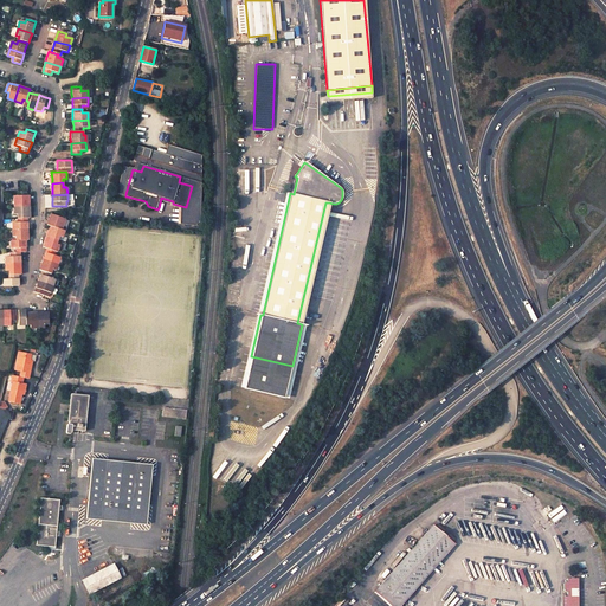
[(28,195),(13,197),(14,207),(28,207),(28,201),(28,195)]
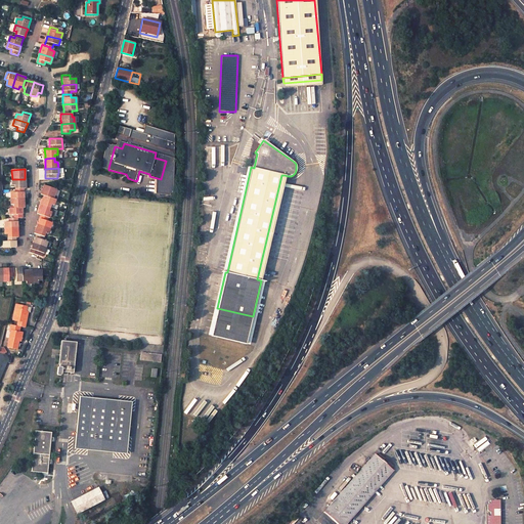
[(261,280),(285,175),(281,175),(257,279),(261,280)]
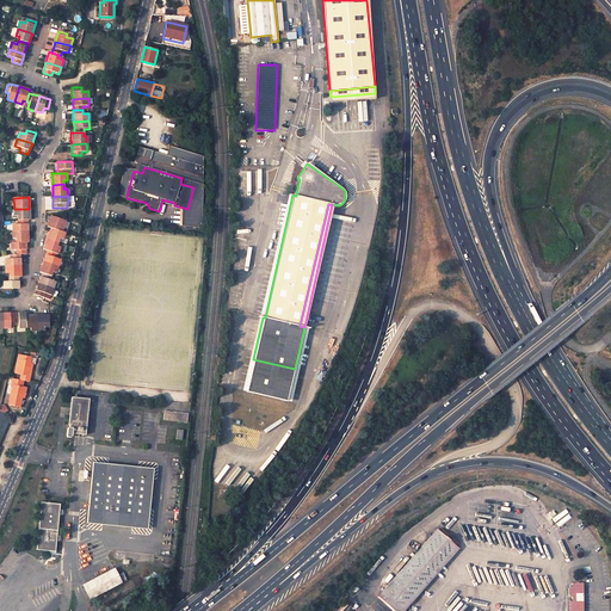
[(29,209),(14,209),(14,216),(17,216),(17,221),(28,220),(30,220),(29,214),(29,209)]
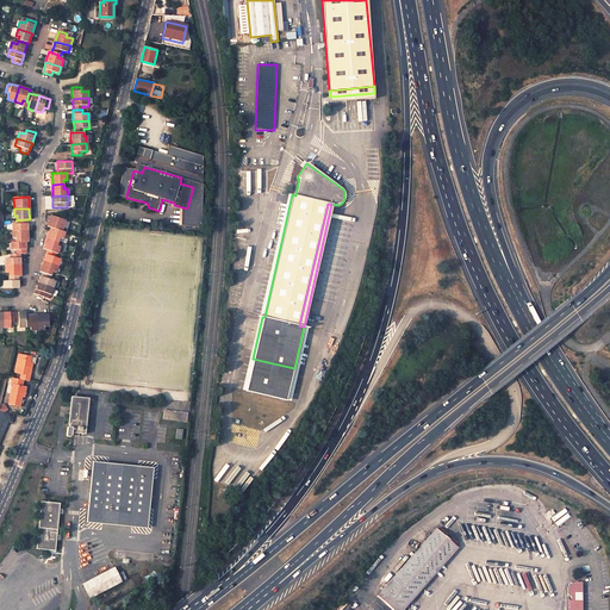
[(66,222),(51,216),(49,222),(48,226),(51,228),(62,231),(66,222)]
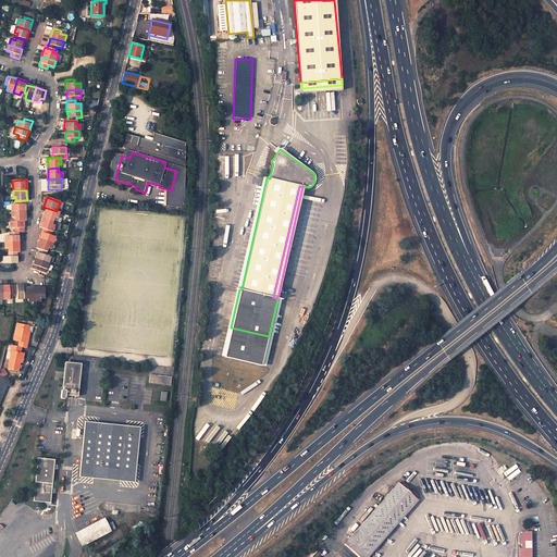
[(25,200),(15,201),(15,205),(11,206),(11,211),(25,210),(25,206),(25,200)]
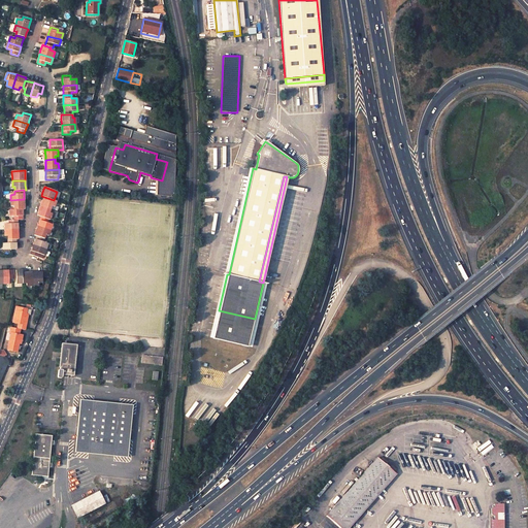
[(54,200),(44,197),(42,202),(40,206),(51,209),(52,206),(55,207),(56,202),(57,201),(54,200)]
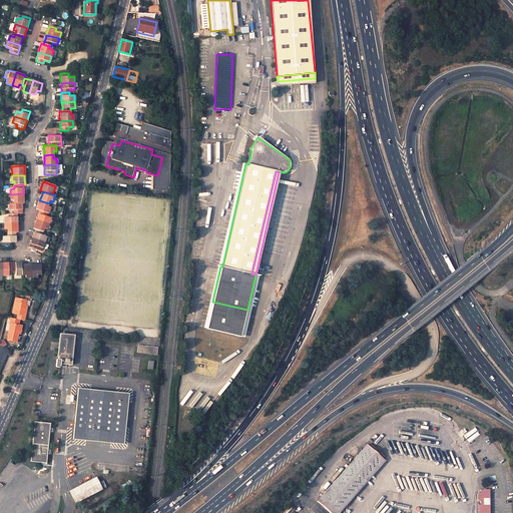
[(23,193),(10,194),(10,200),(13,200),(13,204),(21,203),(23,203),(23,198),(23,193)]
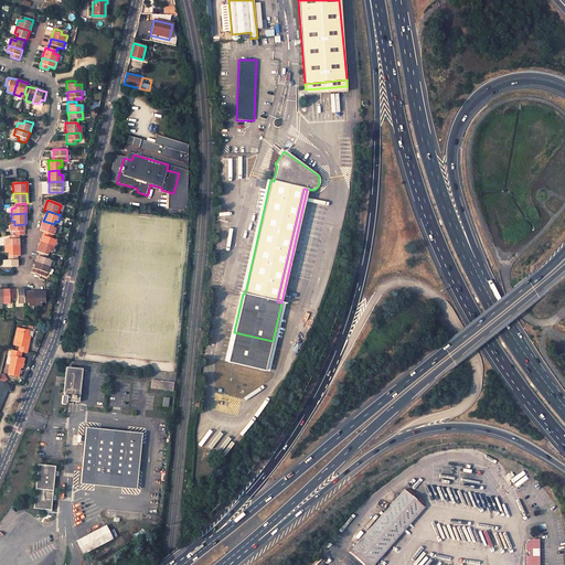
[(61,226),(64,217),(60,216),(59,222),(55,221),(54,224),(61,226)]
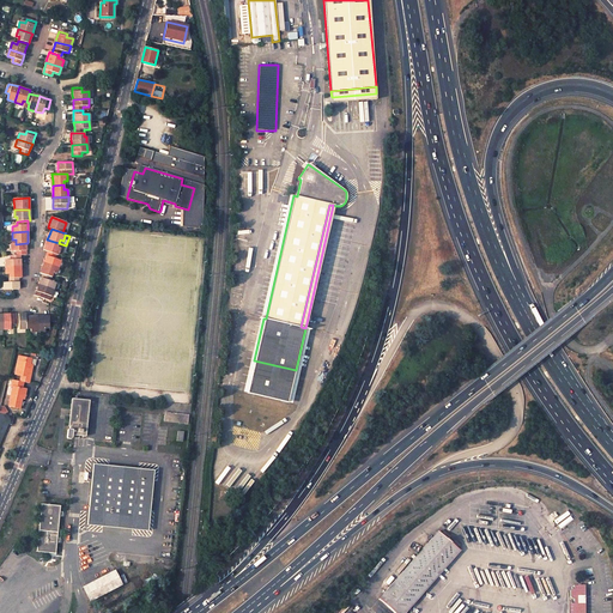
[(59,243),(47,240),(46,244),(43,250),(48,252),(56,255),(58,255),(60,249),(58,248),(59,243)]
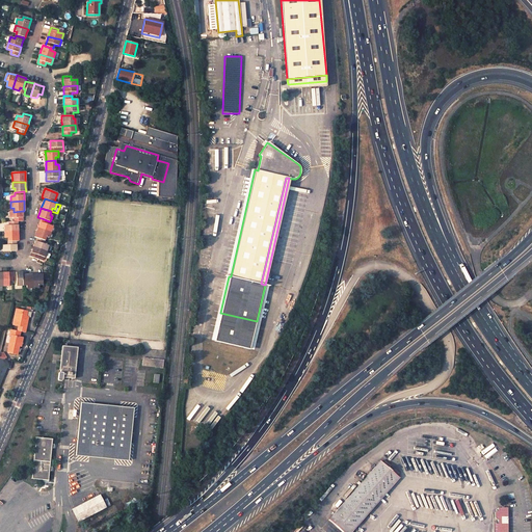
[(14,212),(8,212),(9,218),(14,218),(15,221),(18,221),(23,221),(22,216),(22,211),(14,212)]
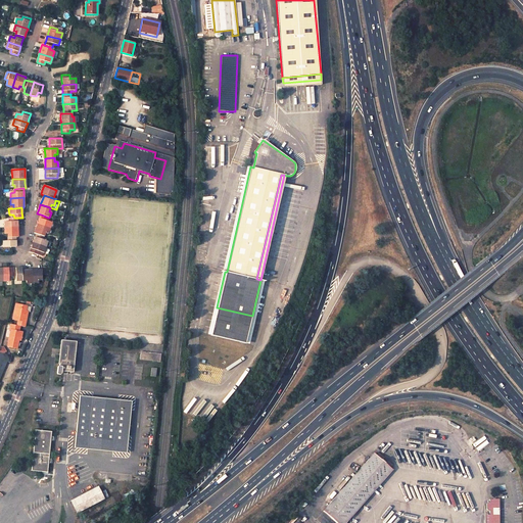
[(48,218),(41,215),(39,220),(38,224),(49,229),(52,223),(47,221),(48,218)]
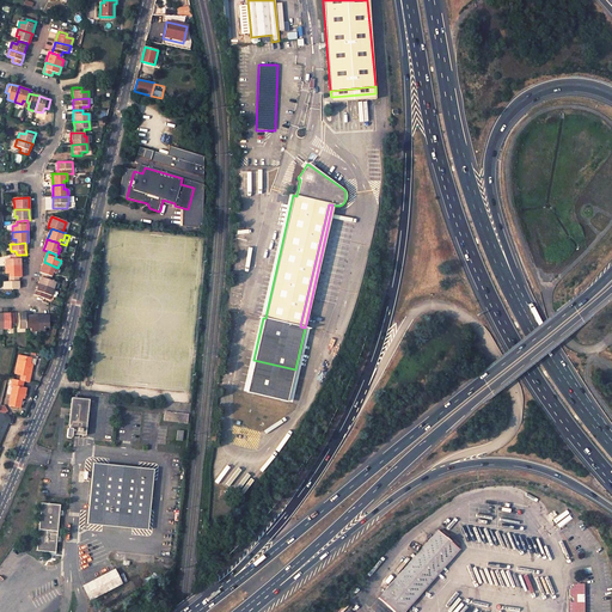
[(17,255),(10,256),(11,259),(5,259),(5,267),(20,267),(20,261),(20,255),(17,255)]
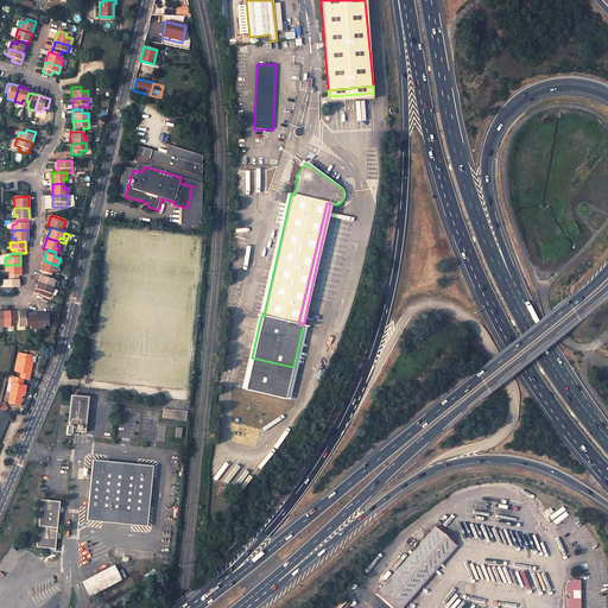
[(57,266),(44,260),(42,266),(39,271),(42,272),(51,276),(52,271),(55,272),(57,266)]
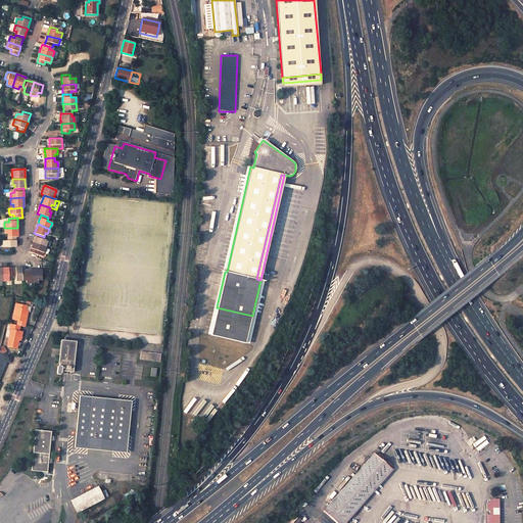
[(17,228),(4,228),(4,234),(7,234),(7,238),(15,237),(17,237),(17,232),(17,228)]
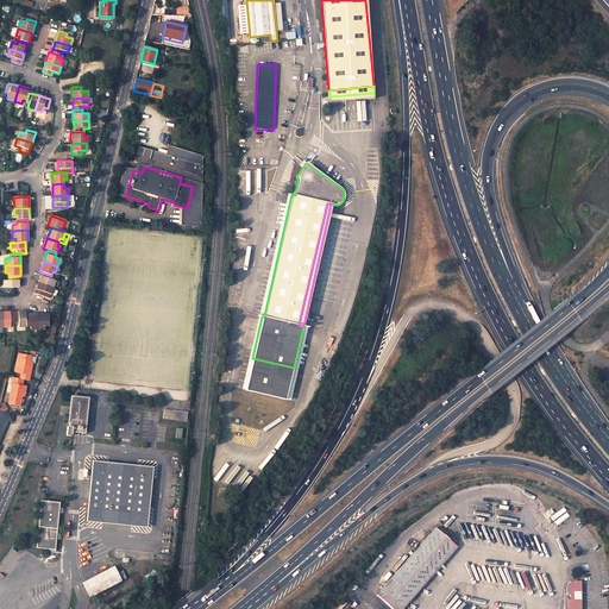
[(41,278),(38,283),(54,289),(56,281),(50,280),(51,276),(42,272),(41,278)]
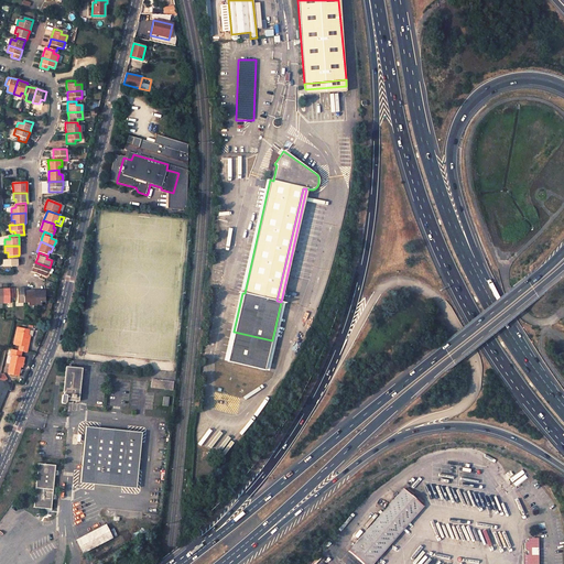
[(17,256),(8,257),(8,260),(2,260),(3,268),(17,267),(17,262),(17,256)]
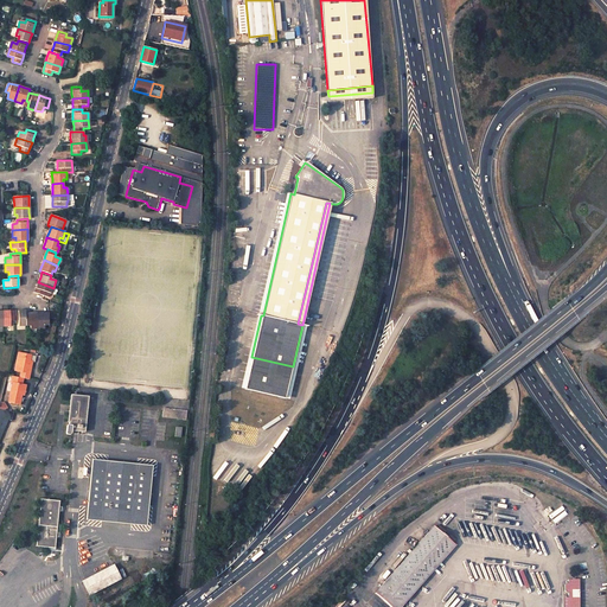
[(37,287),(34,293),(44,296),(45,292),(50,294),(53,288),(38,282),(37,287)]
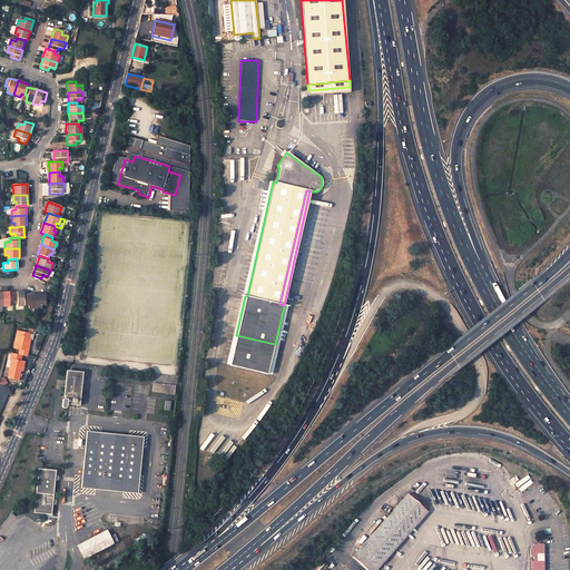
[(7,293),(2,293),(2,307),(9,306),(9,302),(13,301),(13,292),(7,293)]
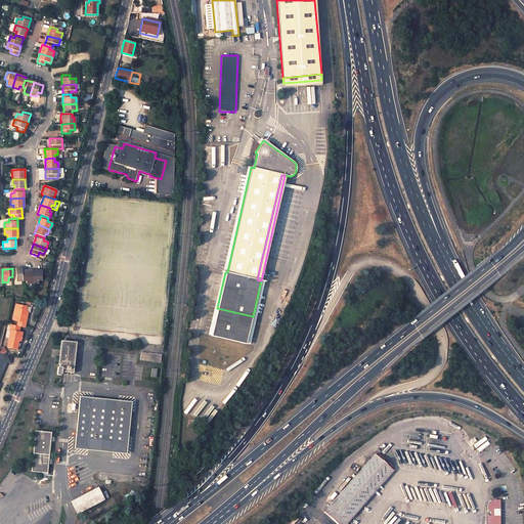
[(16,268),(12,268),(12,276),(15,276),(16,281),(23,281),(23,271),(22,268),(16,268)]
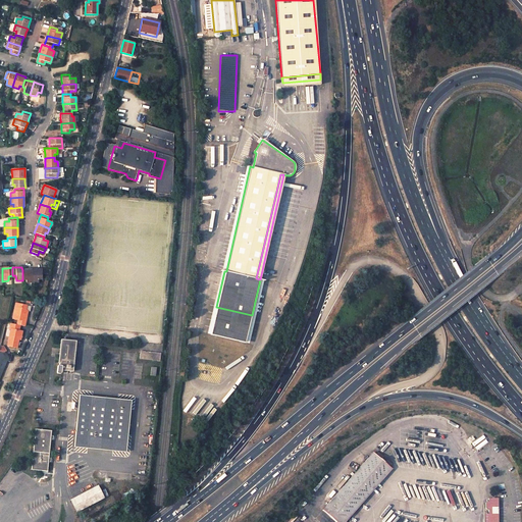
[(27,270),(22,270),(22,280),(27,279),(27,283),(33,283),(32,269),(27,270)]
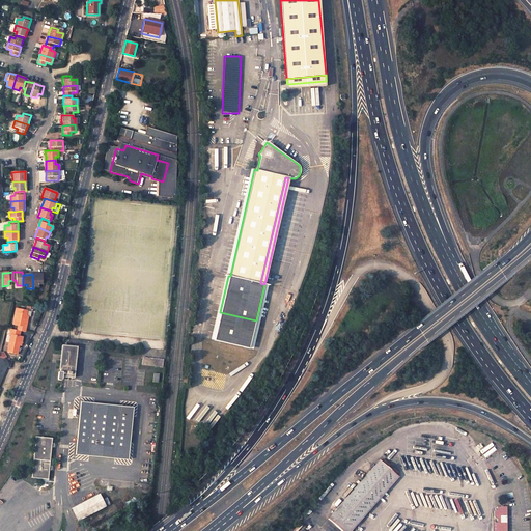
[(36,274),(32,274),(33,288),(38,287),(38,284),(43,284),(43,274),(36,274)]
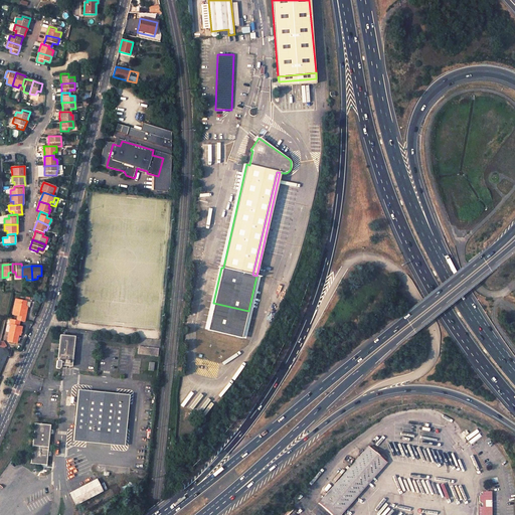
[(18,316),(16,320),(19,321),(24,322),(25,317),(23,317),(25,307),(26,302),(16,299),(12,314),(18,316)]
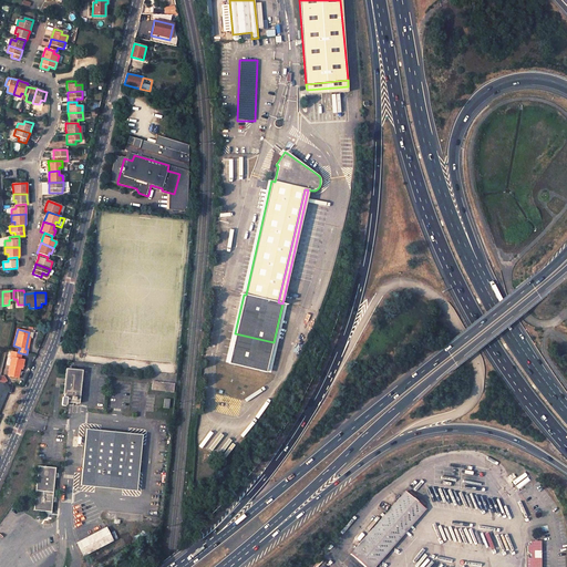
[(18,352),(12,351),(10,358),(11,358),(7,375),(18,378),(20,369),(22,360),(20,359),(21,353),(18,352)]
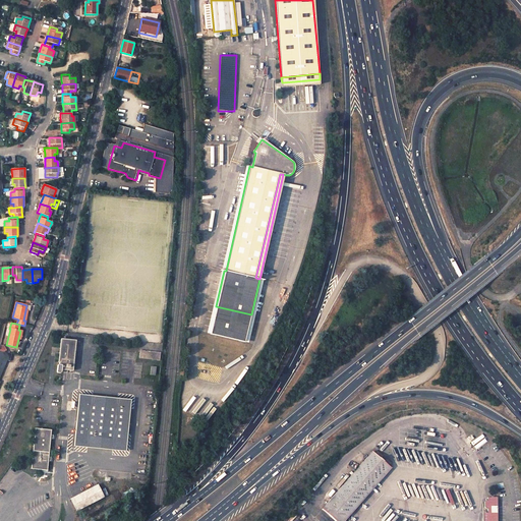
[(76,340),(60,338),(57,369),(57,371),(57,372),(61,372),(62,371),(62,369),(73,370),(76,340)]
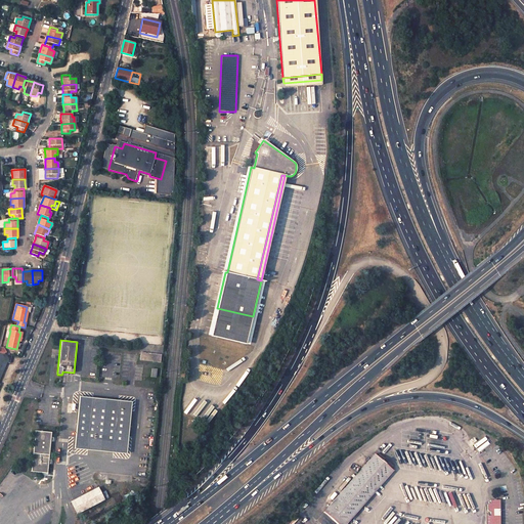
[(161,352),(140,350),(139,358),(160,360),(161,352)]
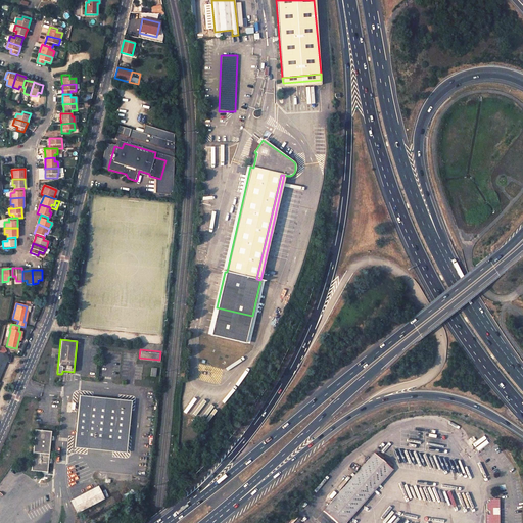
[(0,351),(0,382),(0,381),(0,376),(7,361),(9,362),(11,353),(6,352),(5,350),(3,352),(0,351)]
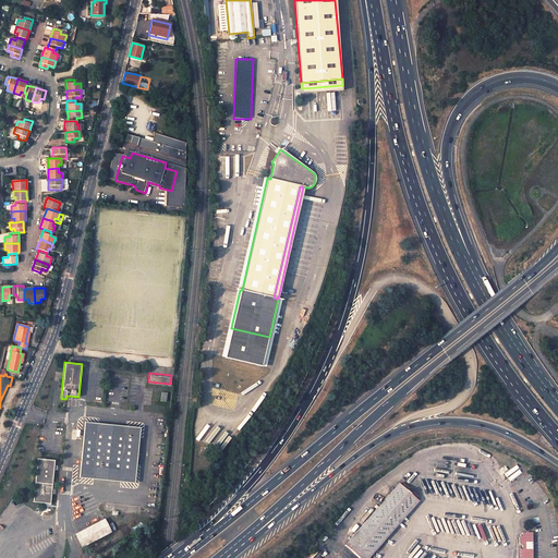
[(141,427),(85,422),(80,476),(135,483),(141,427)]
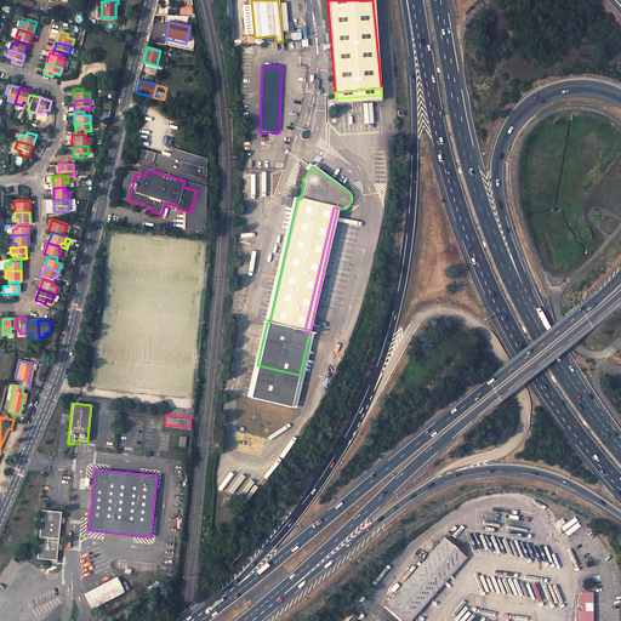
[(66,512),(45,511),(41,559),(61,560),(66,512)]
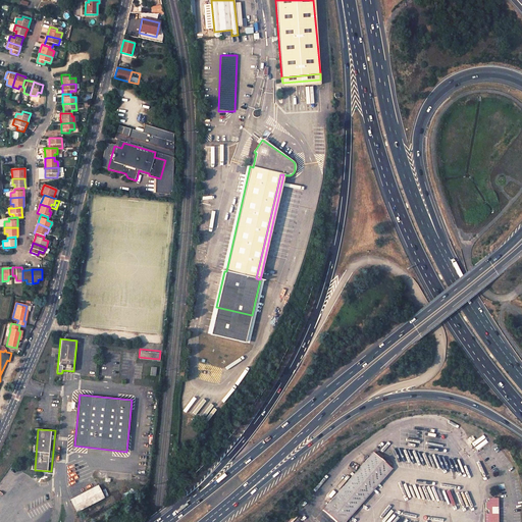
[(390,469),(373,453),(327,505),(345,521),(390,469)]
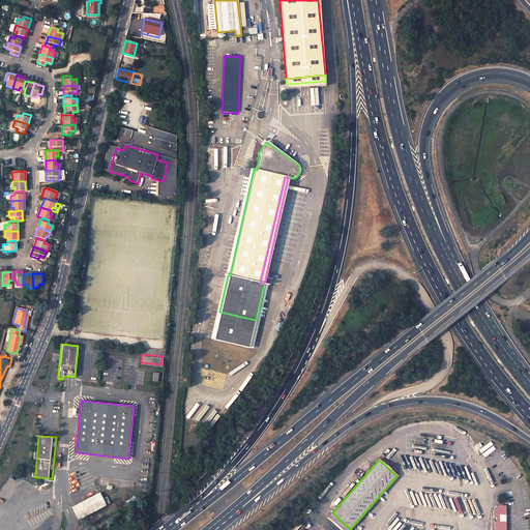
[(99,492),(70,506),(78,519),(106,504),(99,492)]
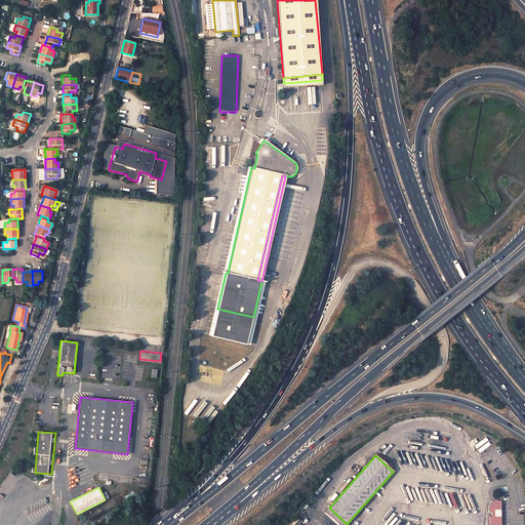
[(501,524),(501,500),(492,500),(492,503),(490,503),(489,506),(489,511),(490,512),(492,512),(492,516),(488,516),(487,524),(501,524)]
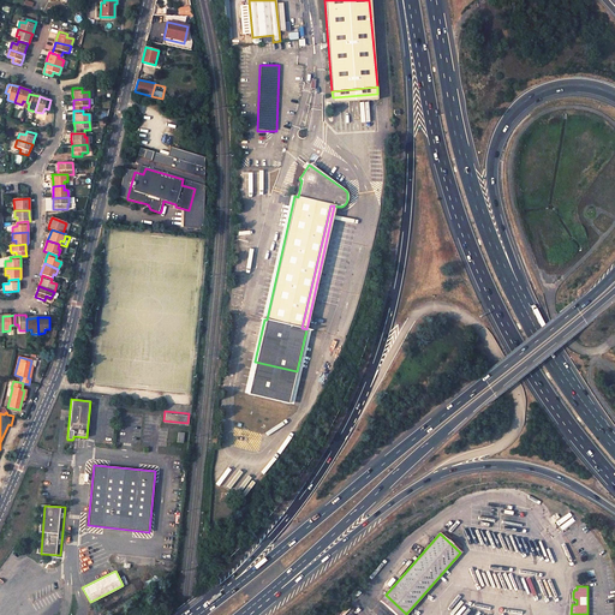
[(395,614),(404,614),(406,614),(386,595),(380,601),(395,614)]
